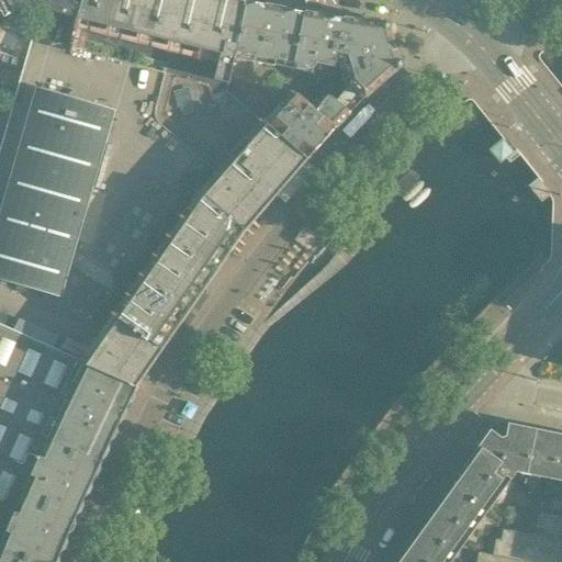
[(0,0),(0,12),(1,11),(4,18),(13,13),(6,0),(0,0)]
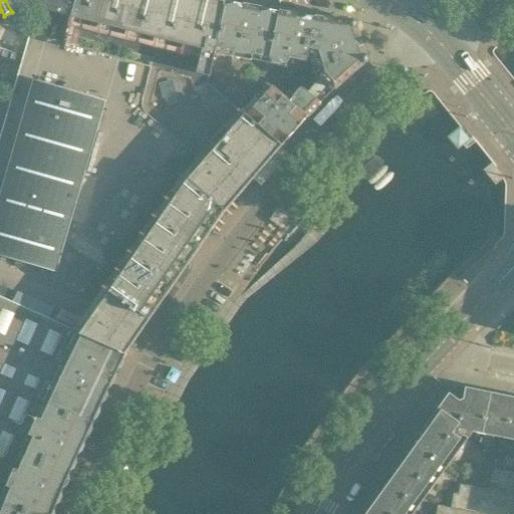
[(32,6),(28,0),(5,0),(12,12),(21,30),(25,31),(32,6)]
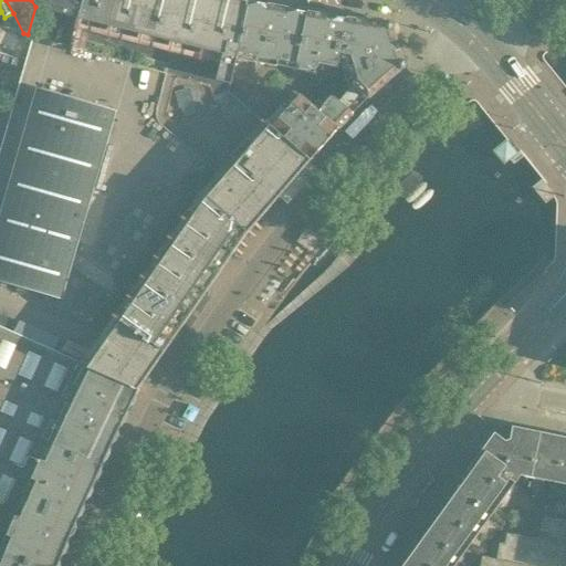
[(32,17),(28,34),(33,35),(70,46),(77,19),(76,19),(55,13),(59,0),(37,0),(35,7),(32,17)]
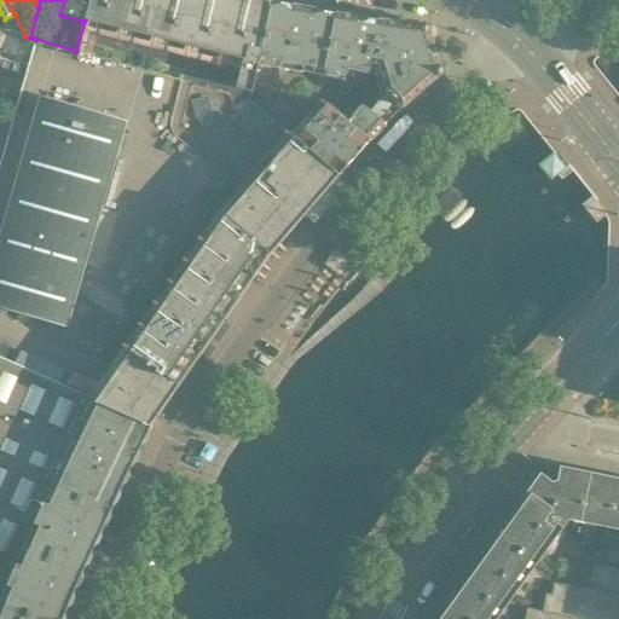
[(64,0),(61,15),(84,21),(88,0),(64,0)]
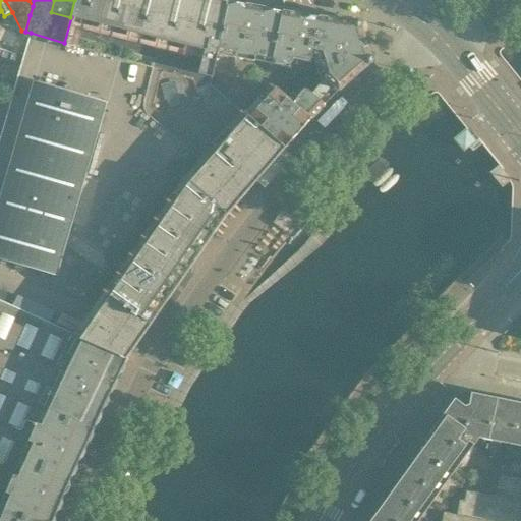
[(223,0),(74,0),(70,17),(71,17),(67,33),(214,72),(217,54),(229,1),(223,0)]
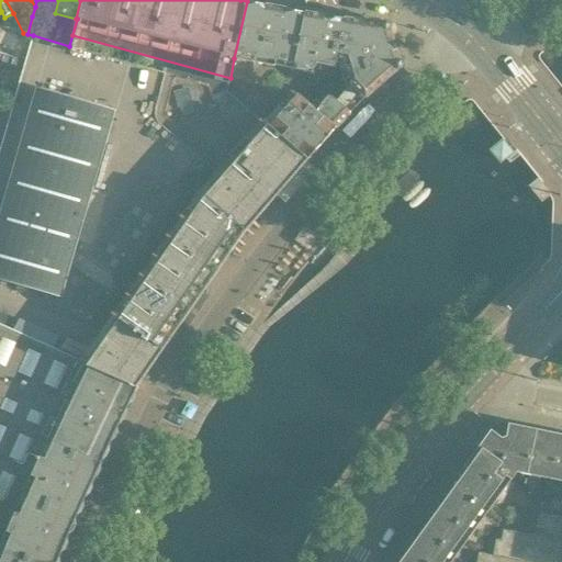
[(254,63),(266,6),(247,1),(234,58),(254,63)]
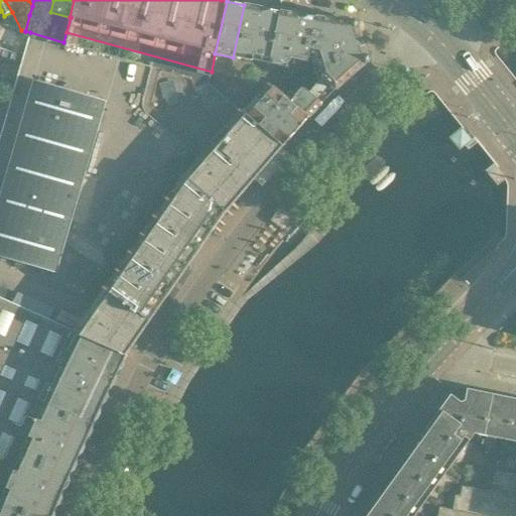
[(262,8),(244,5),(233,57),(239,58),(240,52),(252,55),(262,8)]
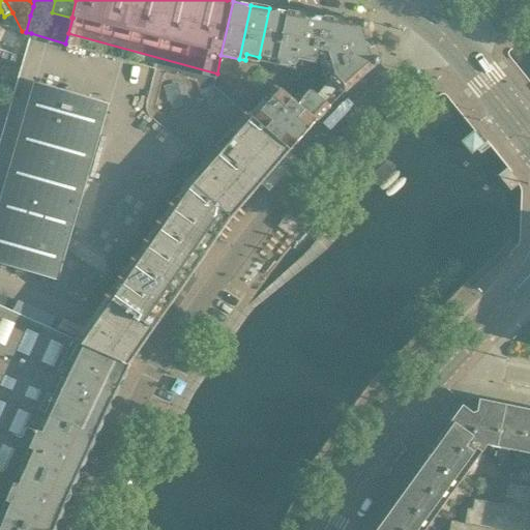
[(288,12),(269,8),(259,57),(271,60),(269,65),(276,66),(277,61),(288,12)]
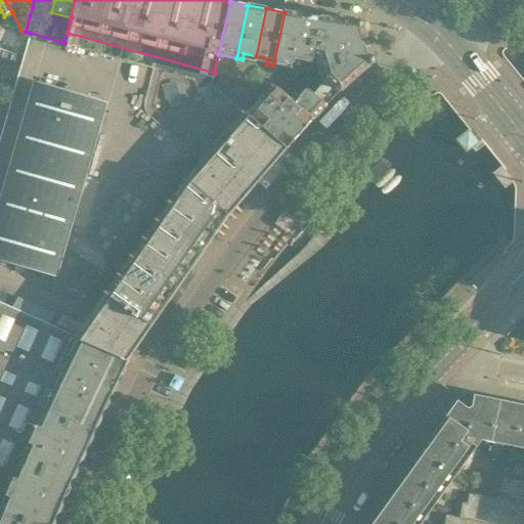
[(303,15),(285,12),(274,60),(284,62),(282,66),(291,68),(303,15)]
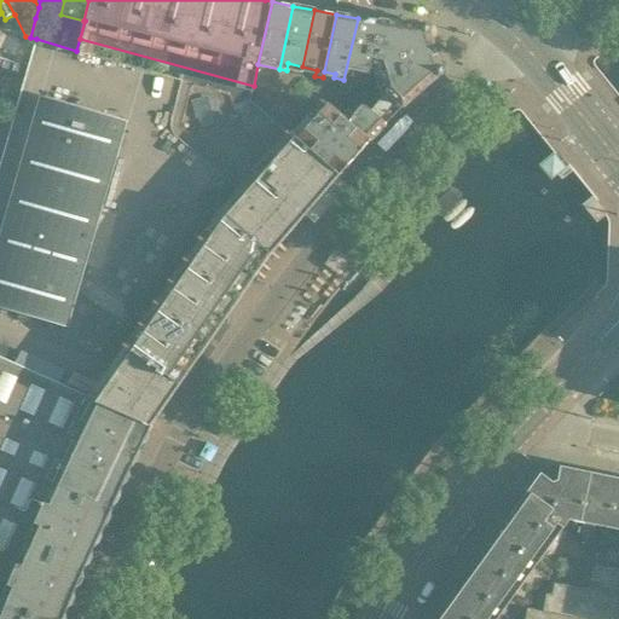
[(372,55),(379,22),(358,18),(343,80),(354,80),(356,75),(368,77),(370,64),(372,55)]
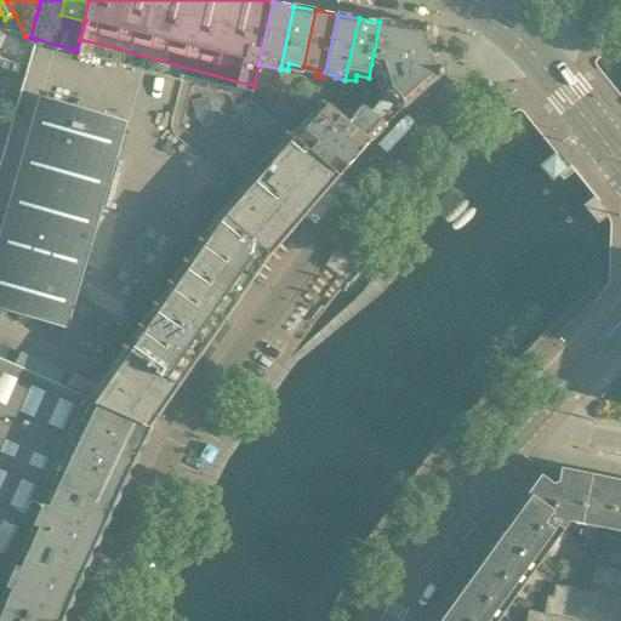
[(432,39),(429,33),(431,32),(432,30),(432,29),(432,28),(431,28),(431,27),(429,26),(428,24),(427,24),(426,24),(425,24),(422,26),(422,27),(410,26),(380,22),(374,55),(380,56),(432,39)]
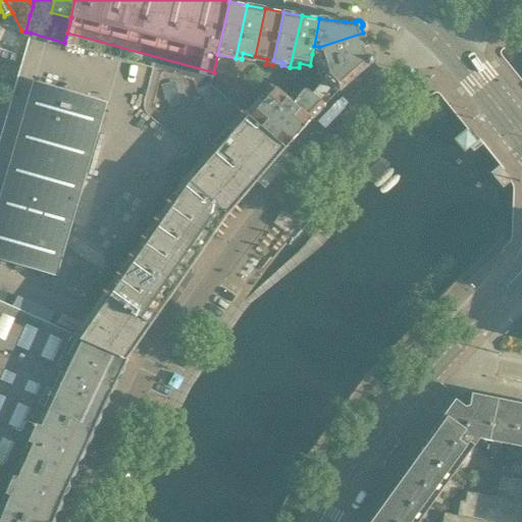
[(363,33),(319,47),(323,68),(336,61),(369,51),(363,33)]
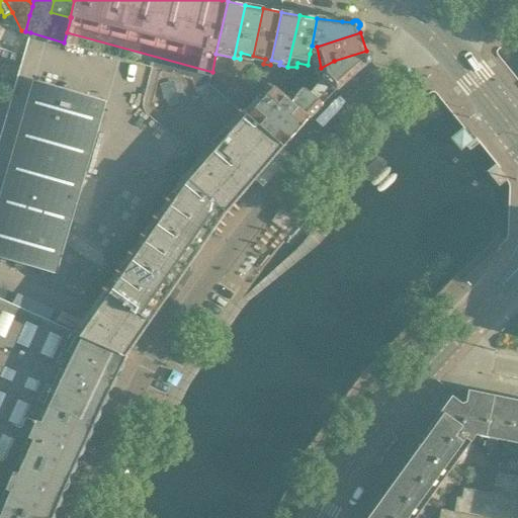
[(21,55),(0,45),(0,57),(20,62),(21,55)]
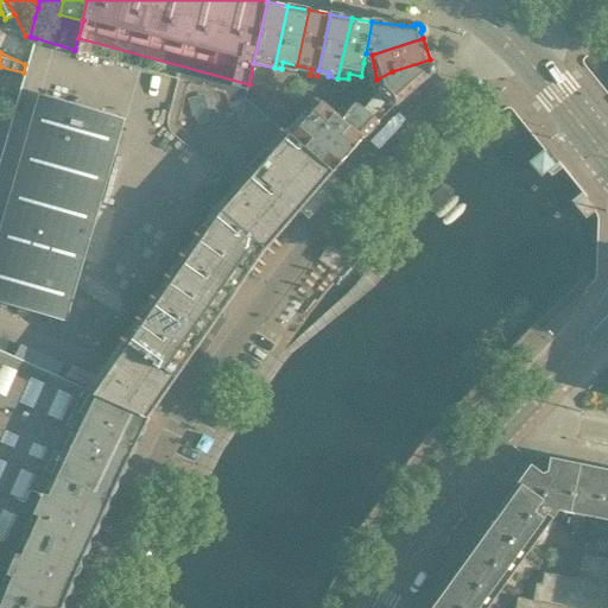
[(436,70),(436,69),(435,68),(432,65),(430,59),(392,71),(377,80),(379,92),(394,106),(418,84),(429,75),(432,76),(434,75),(435,74),(436,73),(436,71),(436,70)]
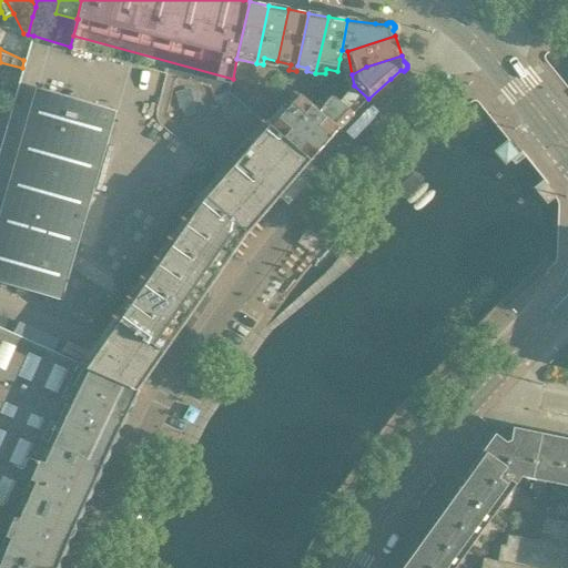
[(277,111),(242,81),(232,93),(264,120),(267,123),(277,111)]
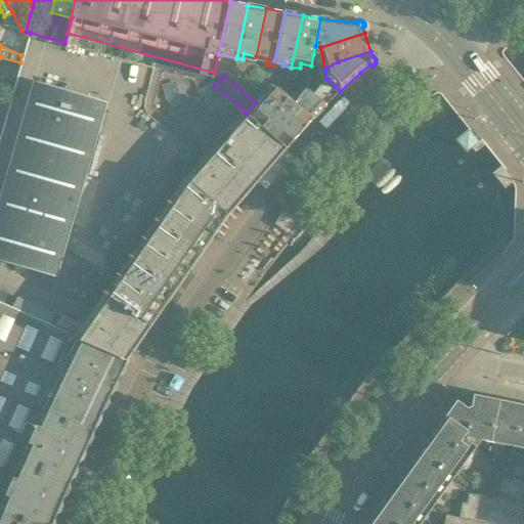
[(312,121),(340,91),(326,79),(313,94),(308,89),(305,90),(293,104),(312,121)]
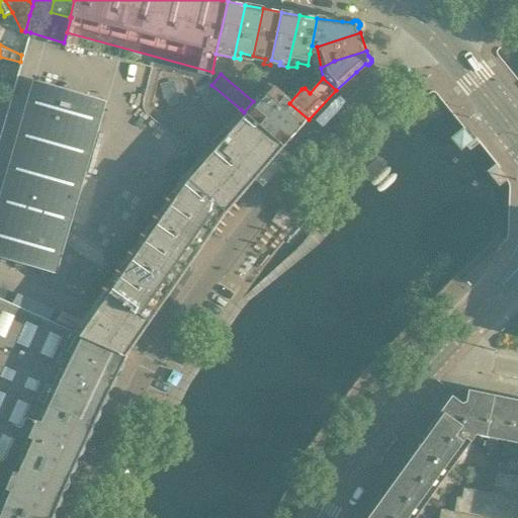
[(309,119),(289,103),(268,84),(245,112),(246,114),(284,147),(309,119)]
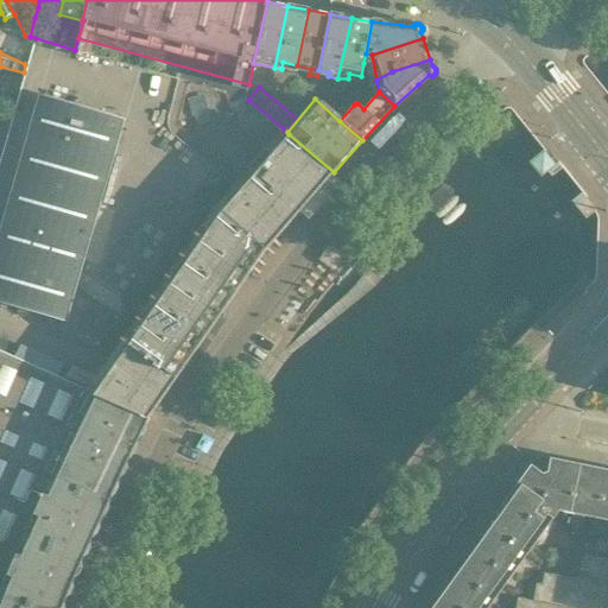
[(127,126),(39,101),(0,238),(0,308),(69,328),(127,126)]
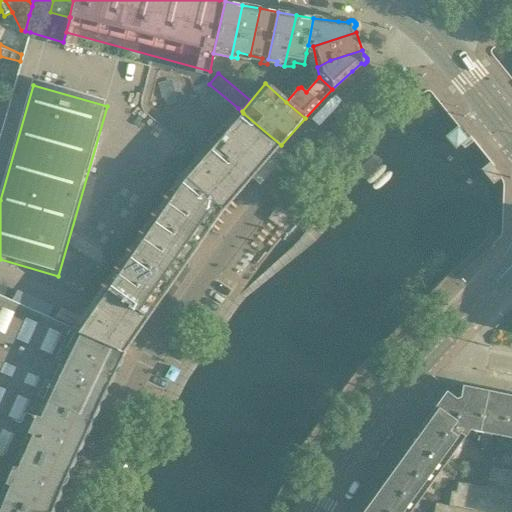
[(0,130),(9,99),(0,96),(0,130)]
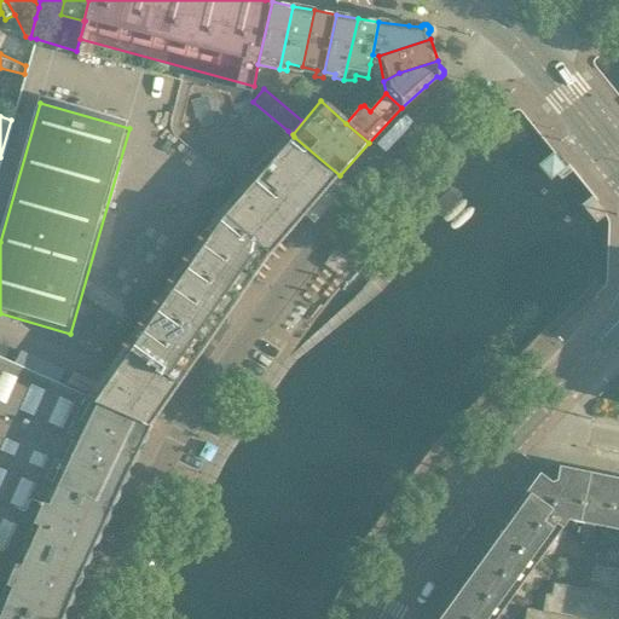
[(325,190),(340,175),(294,137),(294,138),(287,132),(276,146),(325,190)]
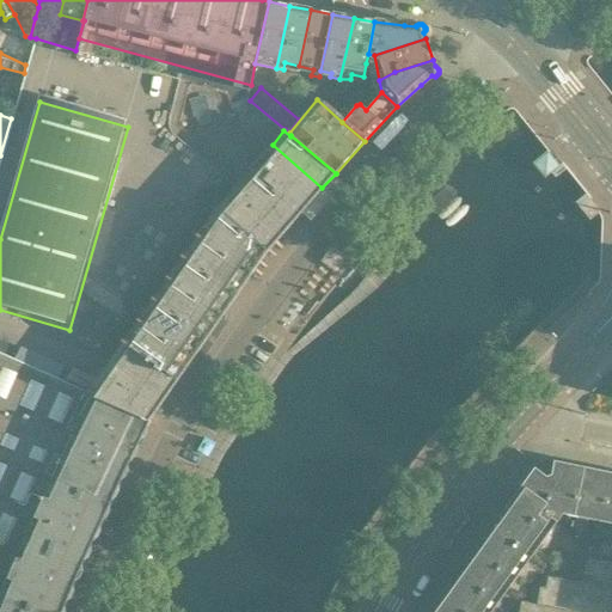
[(307,203),(322,188),(273,145),(261,159),(307,203)]
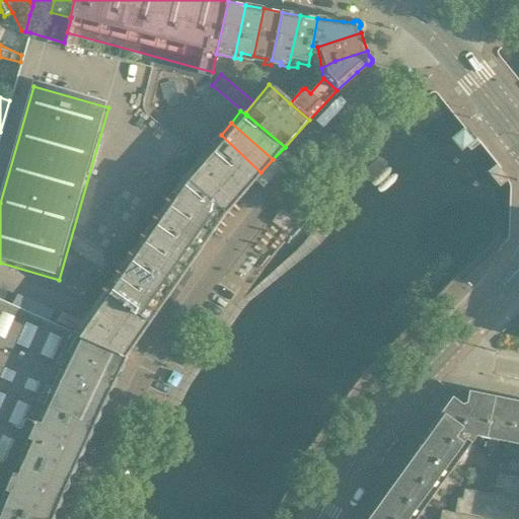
[(466,133),(466,134),(463,131),(457,135),(466,146),(473,141),(466,133)]
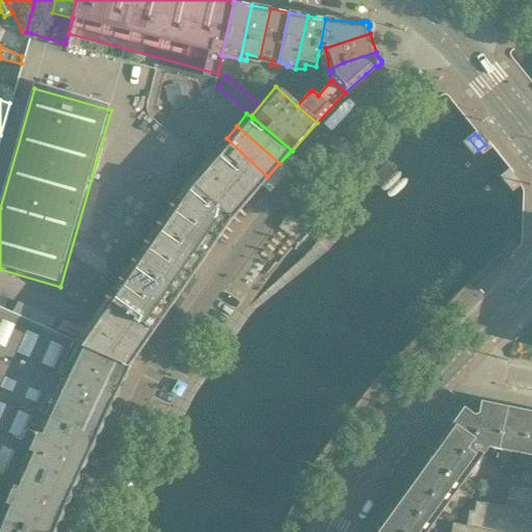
[(206,161),(246,196),(267,177),(227,138),(206,161)]
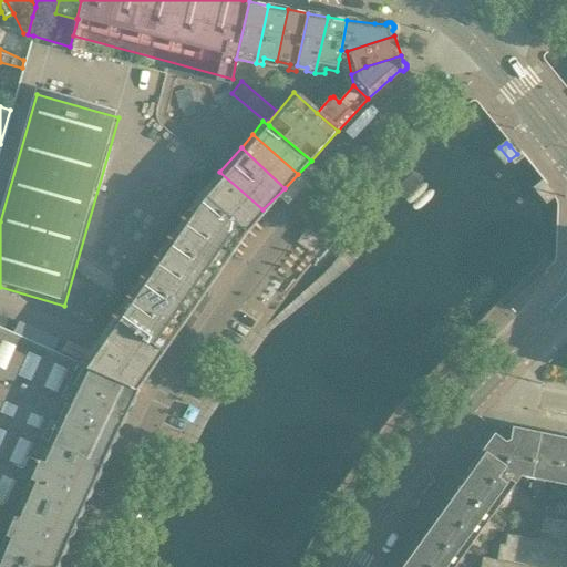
[(205,186),(250,224),(263,209),(219,172),(205,186)]
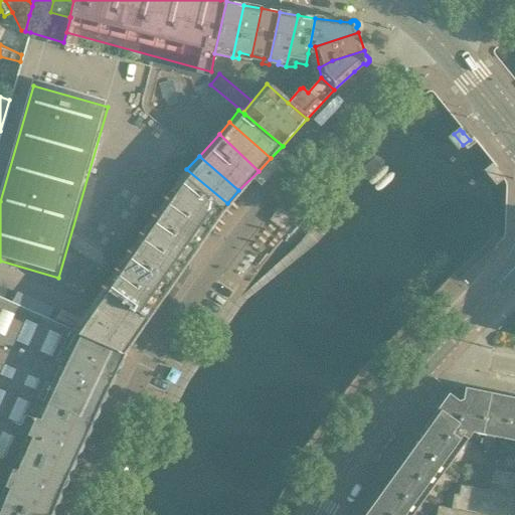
[(186,169),(172,189),(215,219),(227,203),(186,169)]
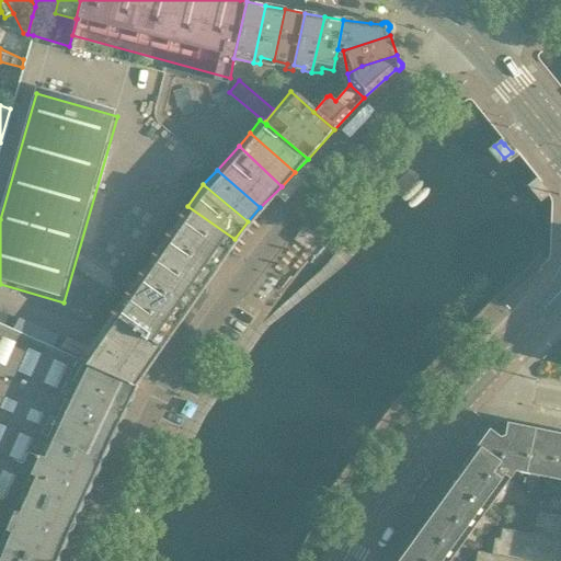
[(175,226),(180,228),(221,255),(235,239),(187,206),(175,226)]
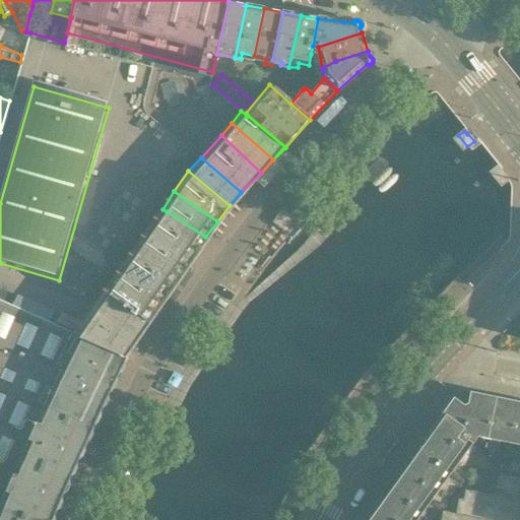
[(191,255),(205,237),(163,209),(148,225),(191,255)]
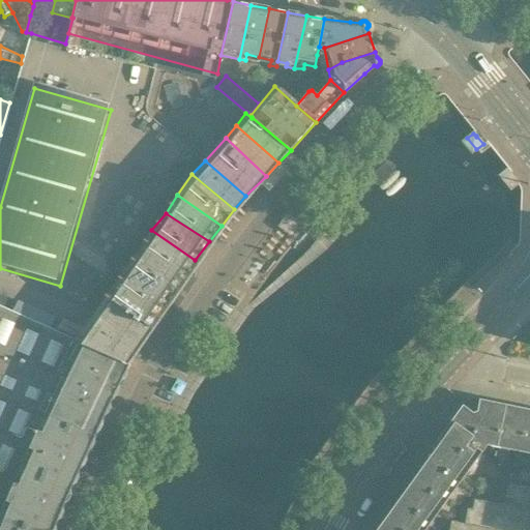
[(195,260),(151,230),(138,252),(181,278),(195,260)]
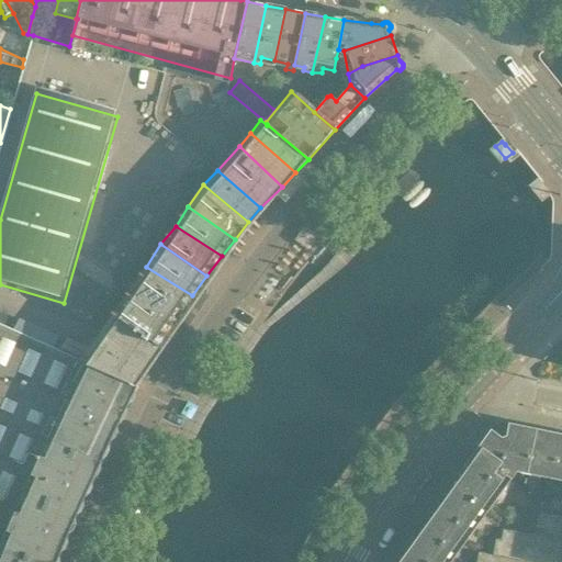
[(163,337),(192,295),(146,267),(117,307),(163,337)]
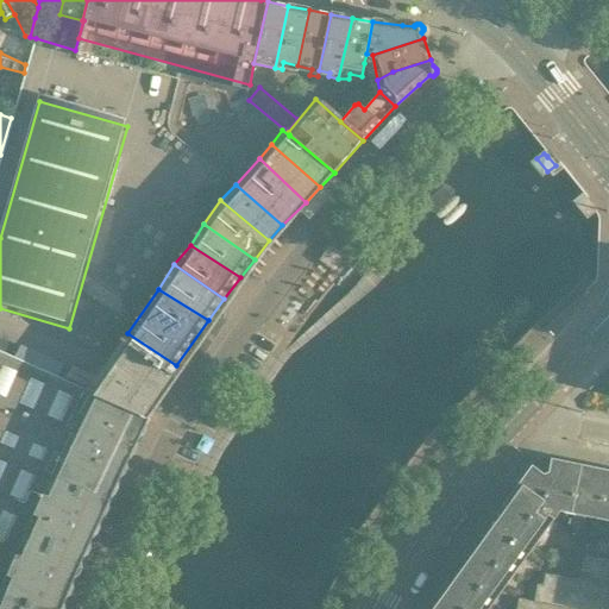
[(143,413),(176,365),(127,333),(101,372),(93,384),(143,413)]
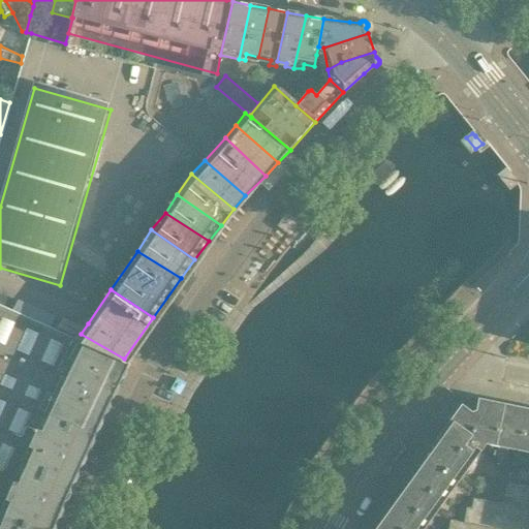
[(81,344),(80,344),(0,307),(0,349),(112,400),(128,366),(81,344)]
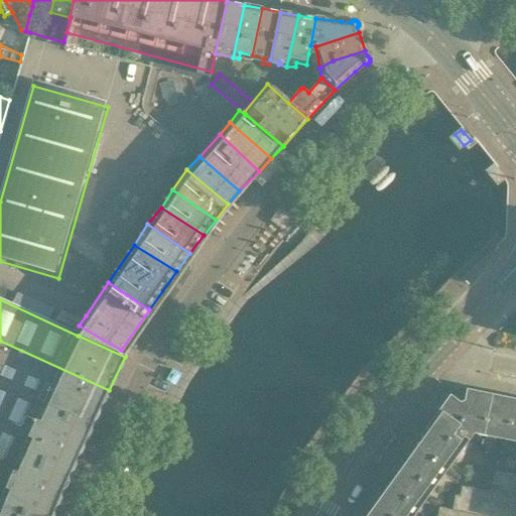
[(109,390),(0,341),(0,382),(93,424),(102,404),(109,390)]
